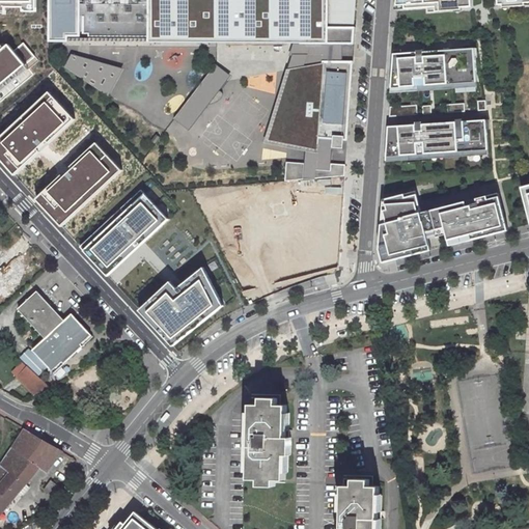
[(35,9),(34,0),(0,0),(0,10),(3,11),(3,5),(22,5),(22,9),(35,9)]
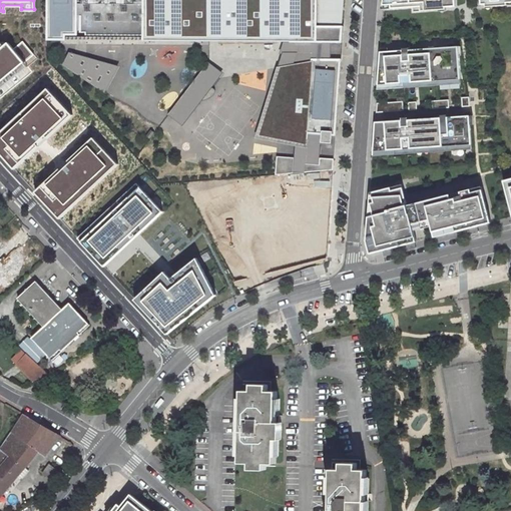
[(44,0),(44,37),(63,37),(63,32),(74,32),(74,29),(83,29),(82,32),(143,34),(142,38),(290,39),(340,39),(341,23),(338,23),(339,0),(44,0)]
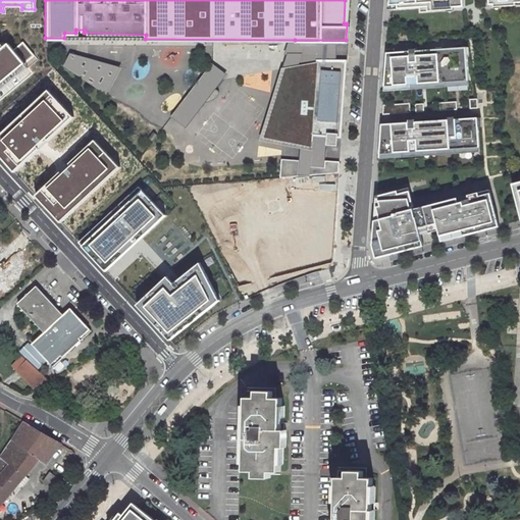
[(388,0),(388,8),(418,6),(418,9),(463,6),(462,0),(388,0)]
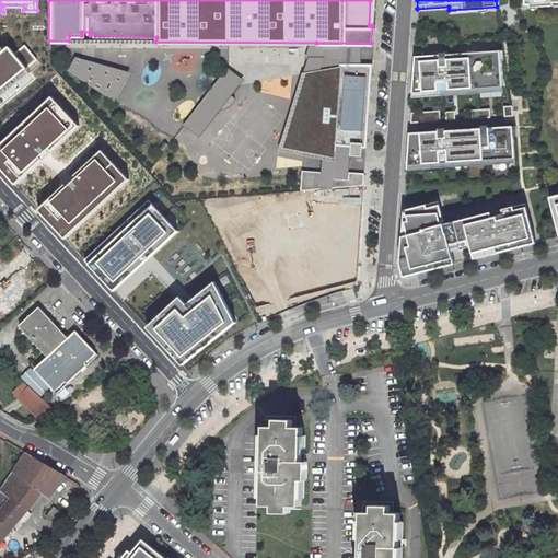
[(0,86),(35,59),(23,45),(14,51),(8,44),(0,49),(0,86)]
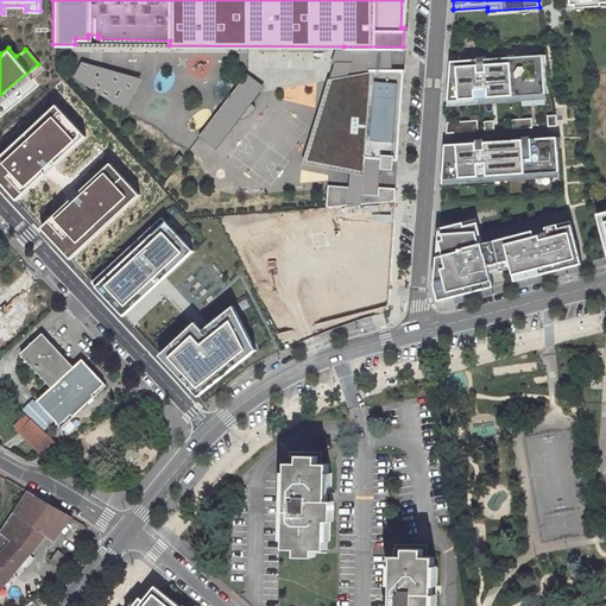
[(542,52),(447,57),(443,106),(544,99),(542,52)]
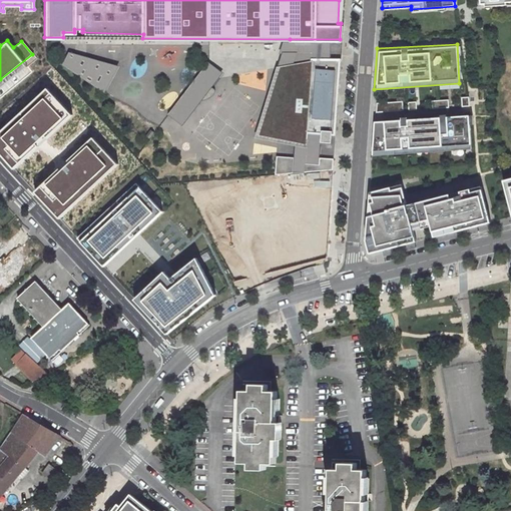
[(67,52),(60,63),(103,90),(116,65),(67,52)]
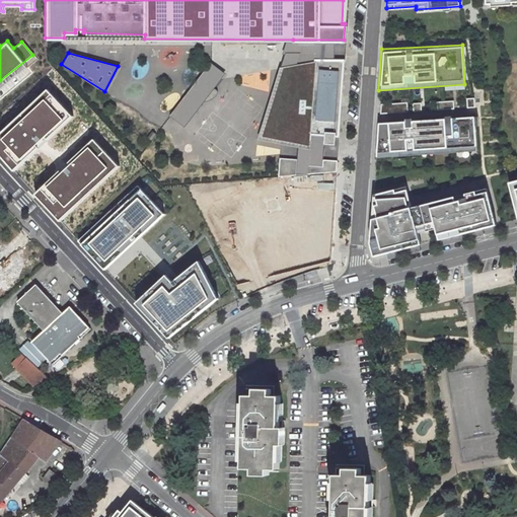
[(265,128),(263,134),(264,134),(298,141),(298,133),(323,135),(323,143),(334,144),(335,136),(338,136),(340,103),(337,103),(338,100),(336,100),(337,94),(341,94),(344,59),(313,58),(313,62),(285,67),(266,128),(265,128)]
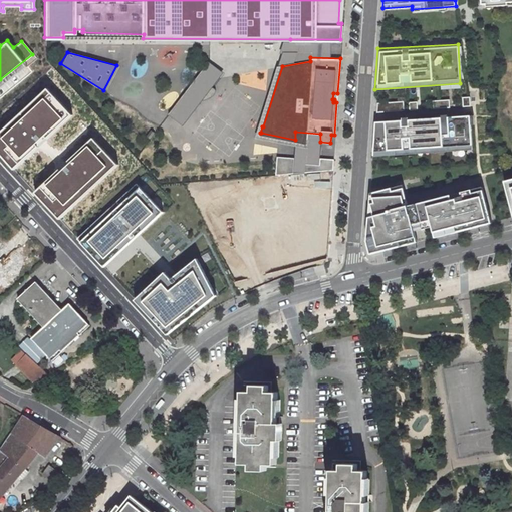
[(208,62),(170,112),(183,121),(221,71),(208,62)]
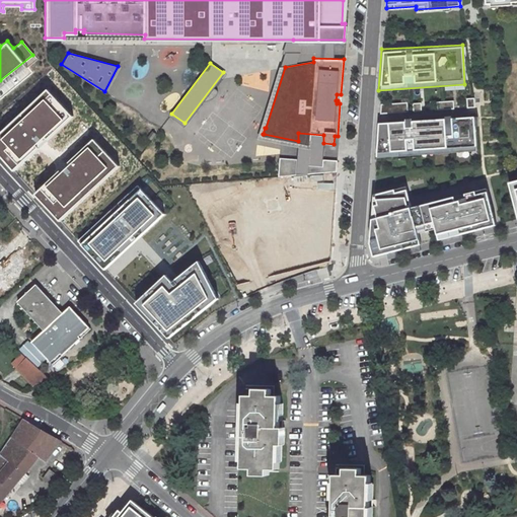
[(48,86),(0,130),(0,154),(10,166),(12,168),(72,113),(48,86)]
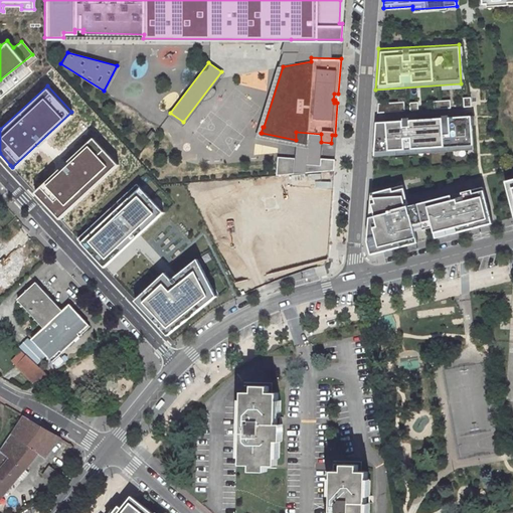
[(449,99),(433,100),(433,108),(449,107),(449,99)]
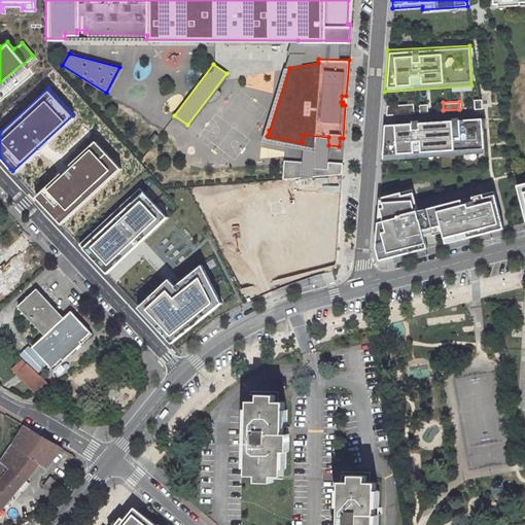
[(412,103),(385,105),(386,113),(412,111),(412,103)]
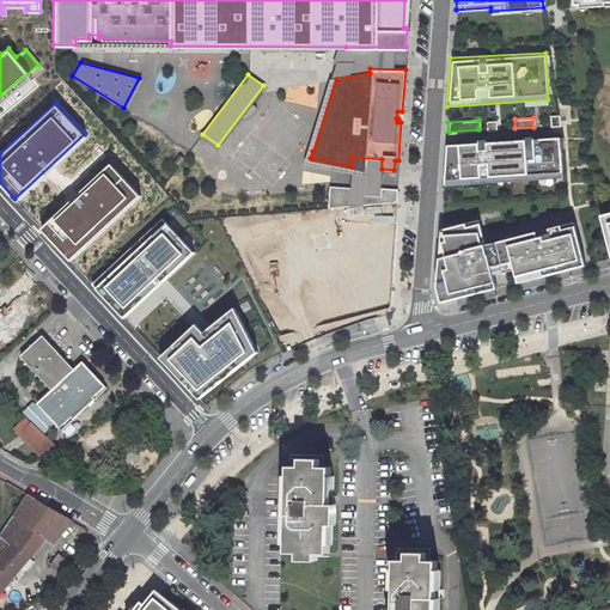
[(495,120),(486,121),(486,129),(495,129),(495,120)]
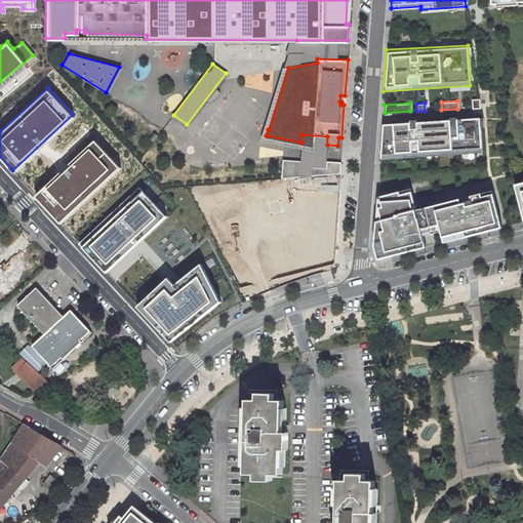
[(481,117),(383,123),(379,158),(481,152),(481,117)]
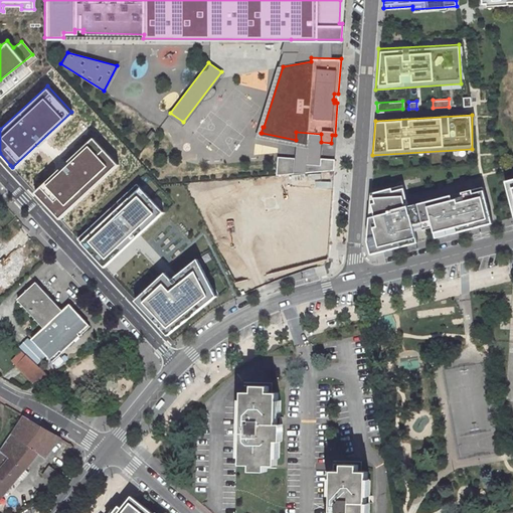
[(92,138),(33,191),(35,194),(57,217),(116,164),(92,138)]
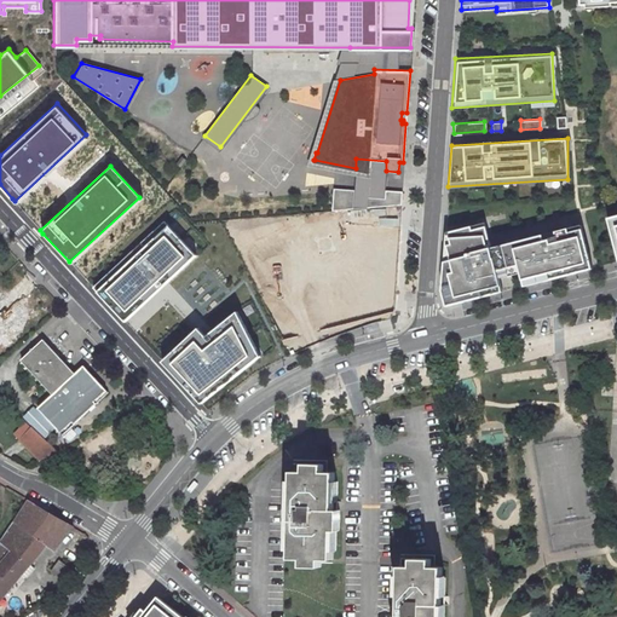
[(333,188),(330,209),(352,208),(353,189),(333,188)]
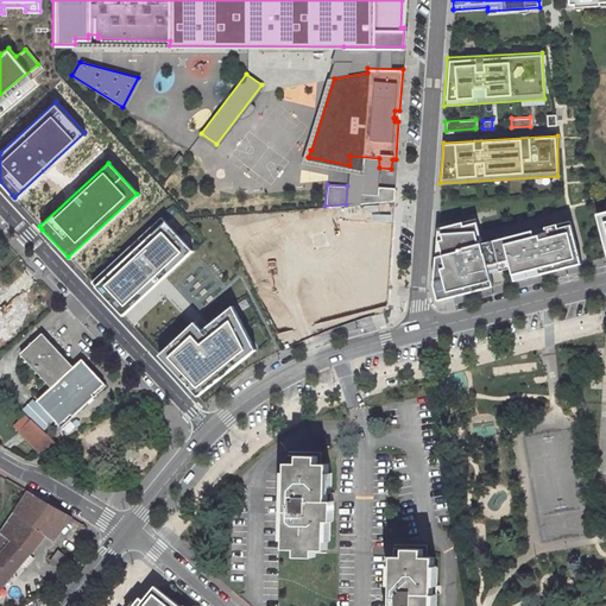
[(359,193),(359,203),(392,200),(393,188),(377,187),(377,194),(359,193)]
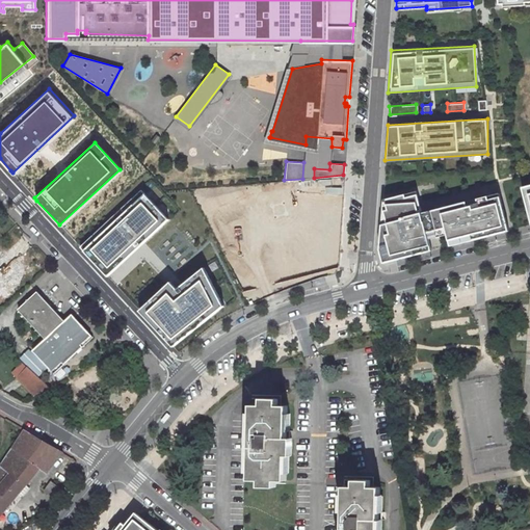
[(529,181),(520,184),(529,222),(529,221),(529,181)]
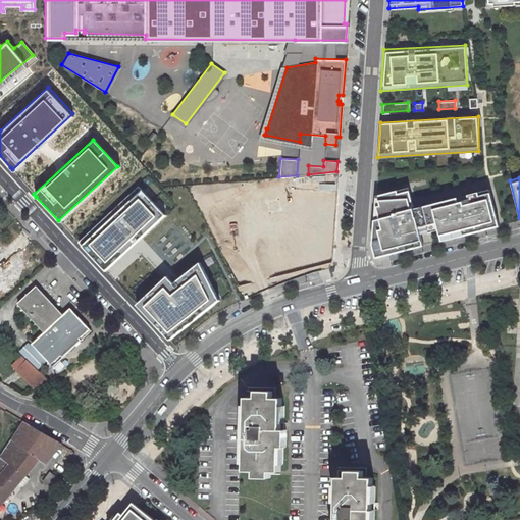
[(138,186),(78,241),(103,269),(163,214),(138,186)]
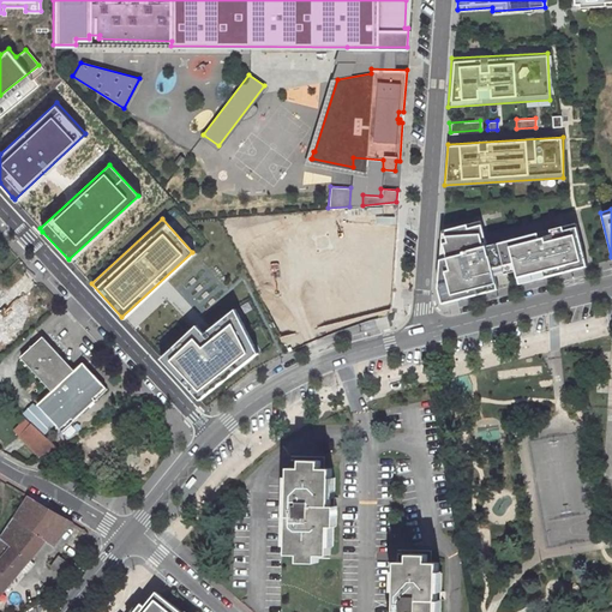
[(439,227),(437,257),(483,245),(478,223),(466,226),(463,221),(439,227)]
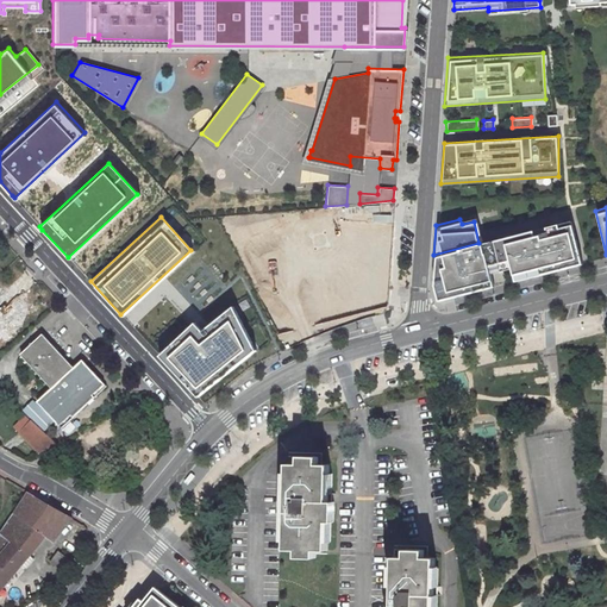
[(479,243),(433,255),(431,283),(436,298),(492,283),(488,269),(494,268),(508,264),(513,279),(576,262),(565,221),(487,241),(479,243)]
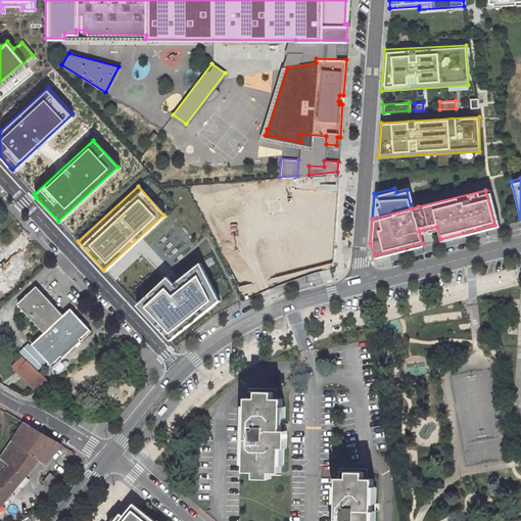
[(0,282),(11,271),(0,259),(0,282)]
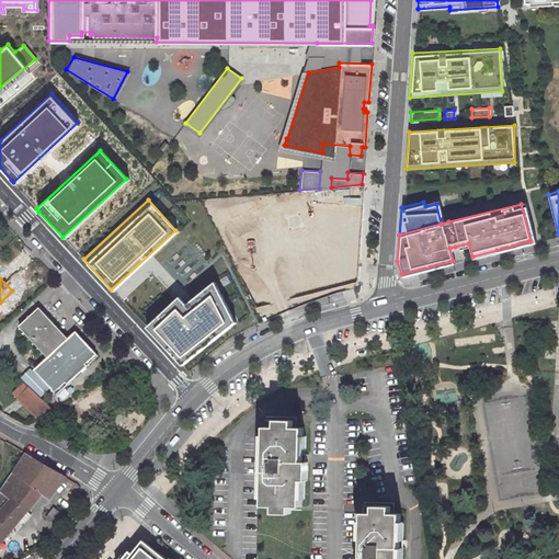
[(178,296),(145,327),(181,364),(234,321),(213,282),(185,304),(178,296)]
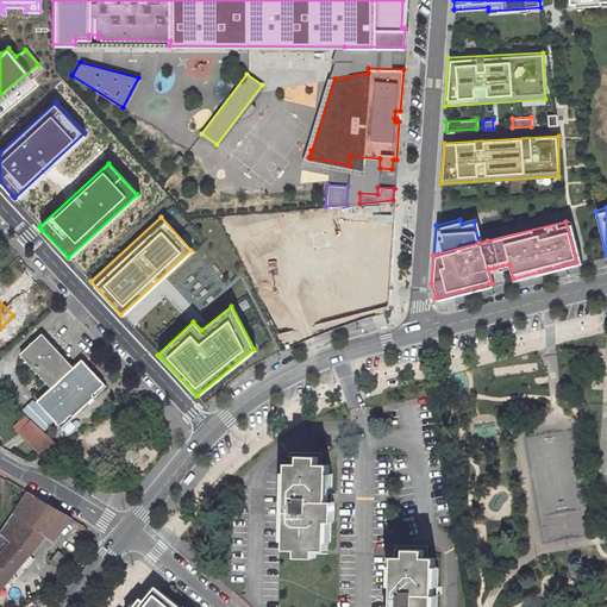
[(72,365),(41,333),(18,354),(49,386),(72,365)]
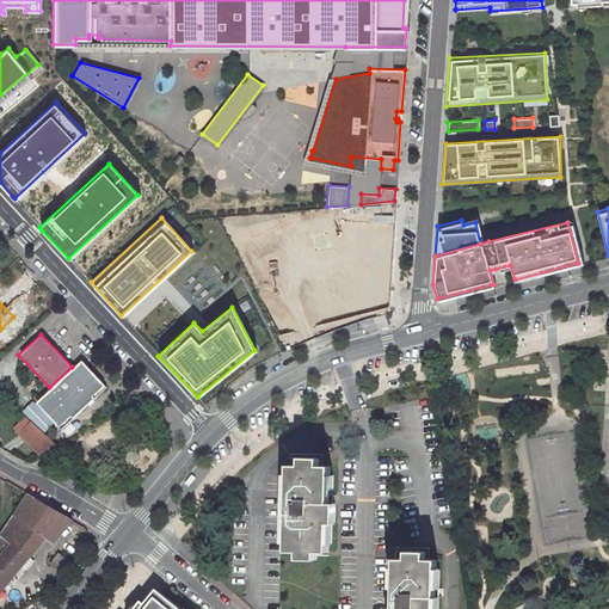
[(59,428),(105,386),(80,358),(72,367),(49,387),(35,401),(59,428)]
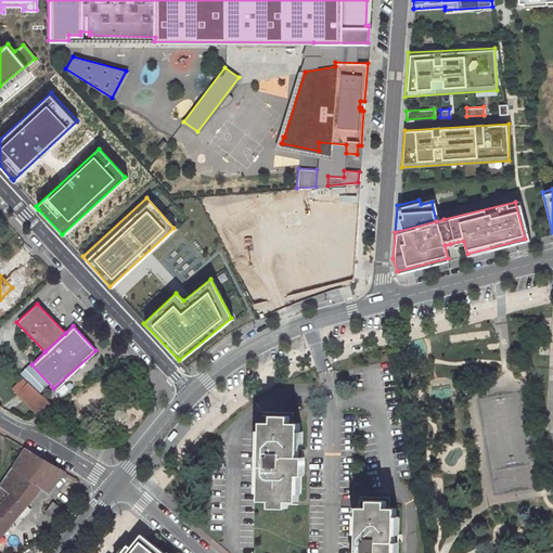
[(10,387),(15,393),(26,381),(21,376),(10,387)]
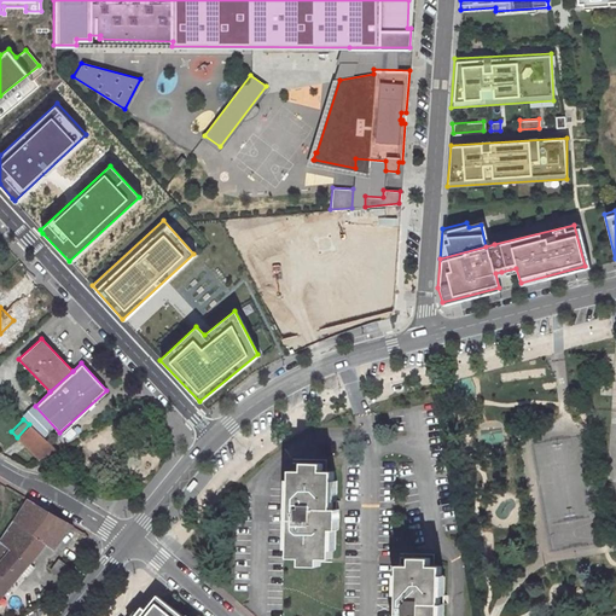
[(17,437),(38,458),(54,448),(29,424),(17,437)]
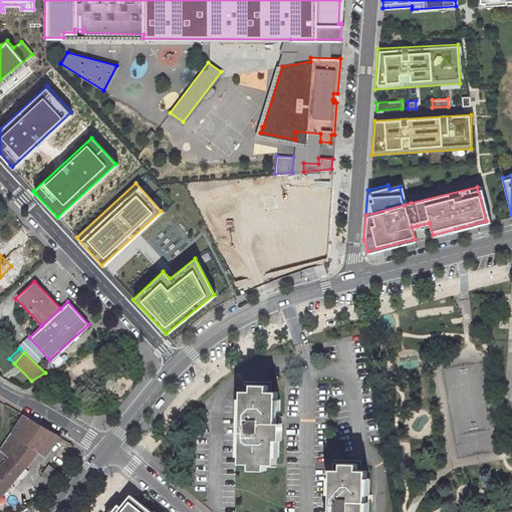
[(240,396),(239,467),(249,467),(249,473),(264,474),(264,467),(273,467),(273,444),(275,444),(275,437),(278,437),(278,427),(273,427),(273,396),(264,396),(264,390),(249,390),(249,396),(240,396)]
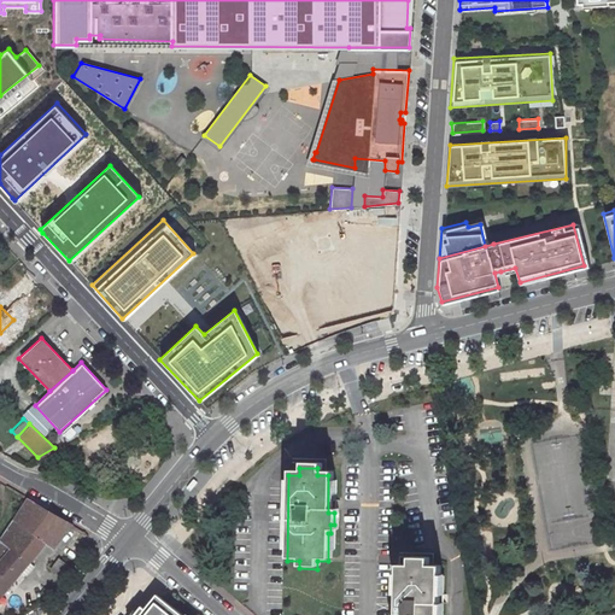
[(71,523),(27,496),(0,539),(0,543),(28,561),(46,539),(54,544),(71,523)]
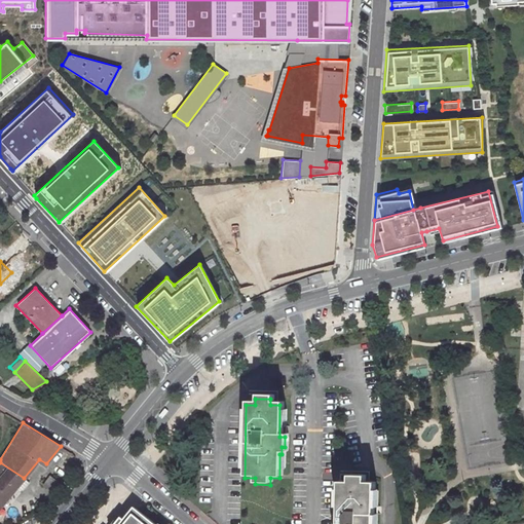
[(0,506),(24,478),(0,462),(0,506)]
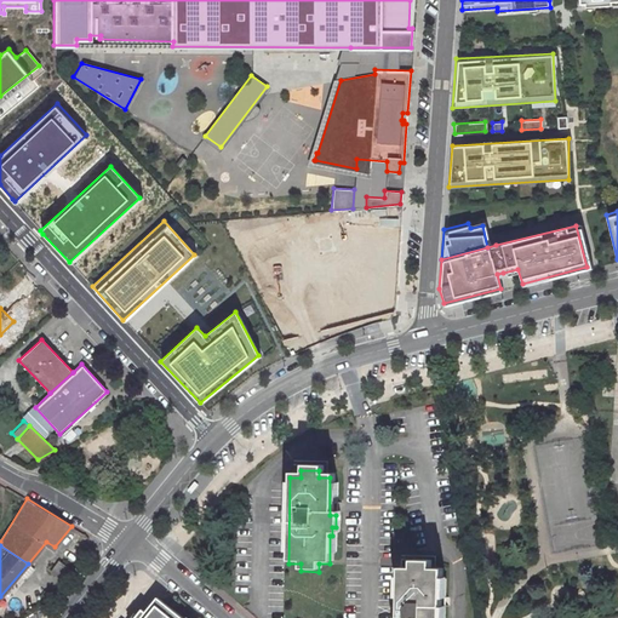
[(400,564),(396,617),(439,617),(441,565),(430,565),(431,556),(412,556),(412,564),(400,564)]
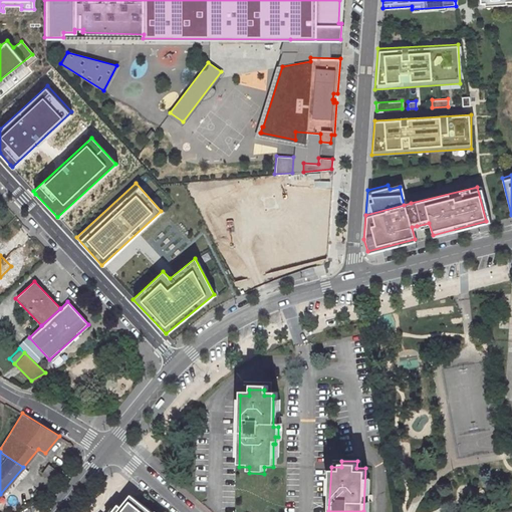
[(46,464),(39,473),(48,481),(56,471),(46,464)]
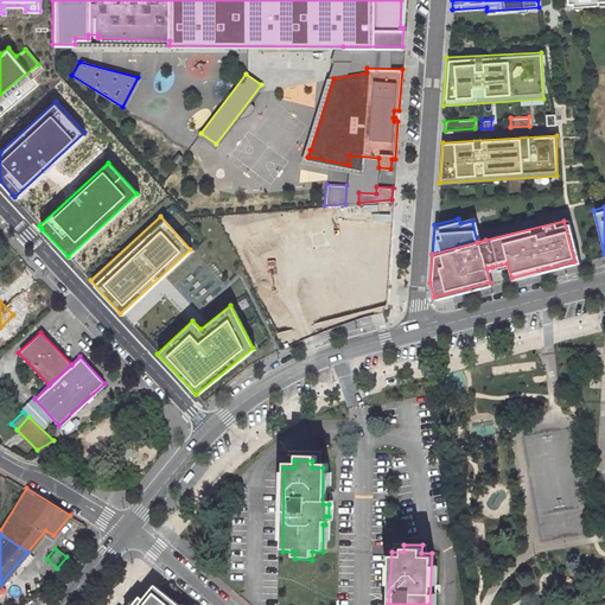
[(186,604),(183,602),(180,604),(163,590),(153,581),(133,604),(186,604)]
